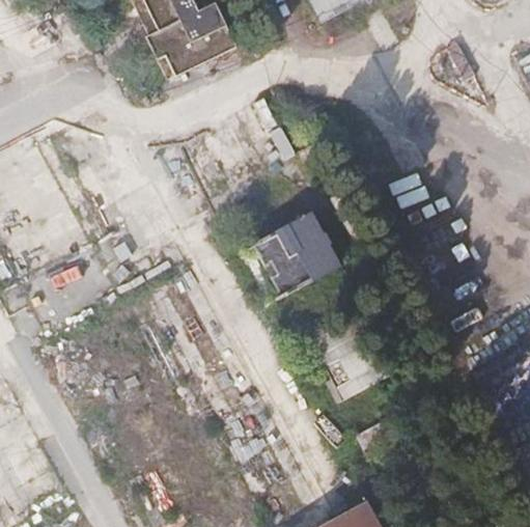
[(235,46),(216,3),(199,10),(194,0),(145,0),(159,30),(148,35),(168,77),(235,46)]
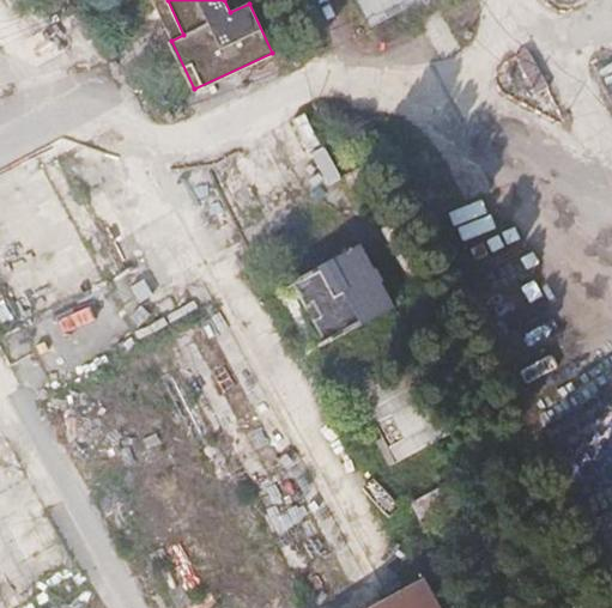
[(395,0),(407,19),(444,0),(395,0)]
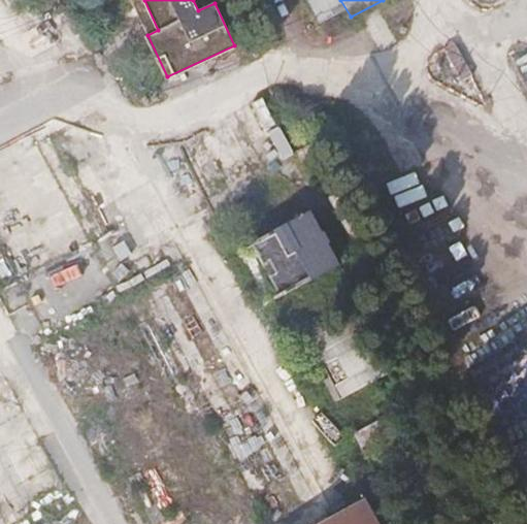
[(526,312),(526,249),(474,153),(435,172),(478,248),(471,252),(485,275),(492,275),(516,318),(526,312)]
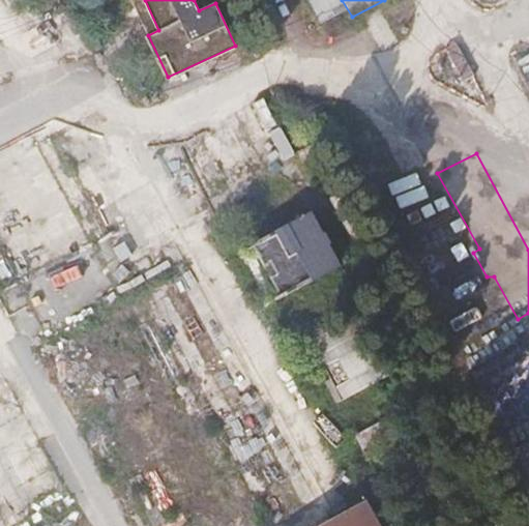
[(340,264),(315,214),(257,244),(267,264),(272,262),(280,274),(274,278),(283,292),(340,264)]
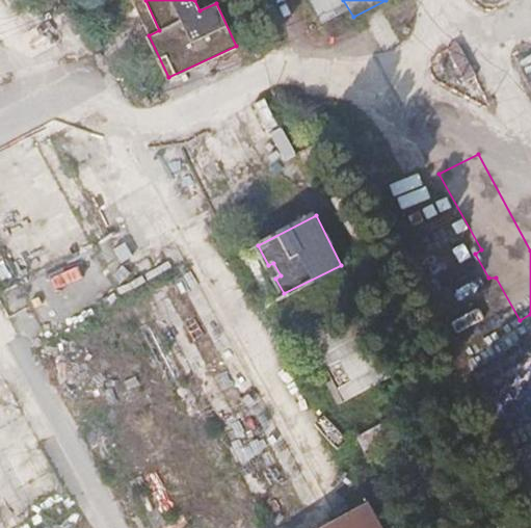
[(391,375),(361,316),(313,341),(332,378),(327,380),(340,402),(391,375)]
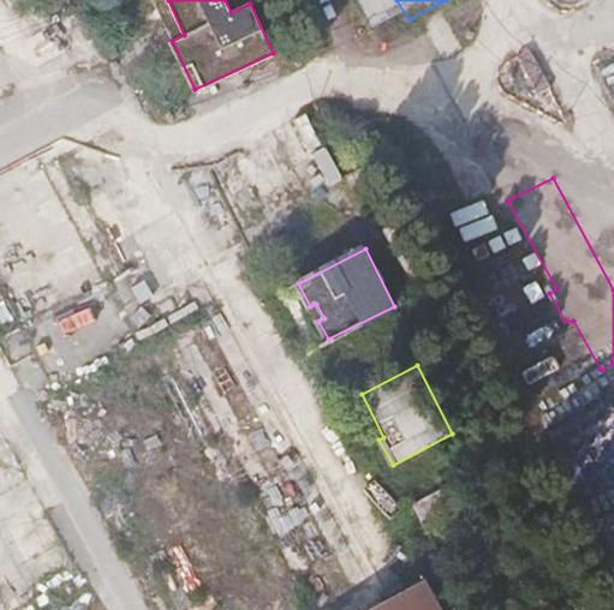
[(613,506),(613,492),(562,399),(537,411),(596,516),(613,506)]
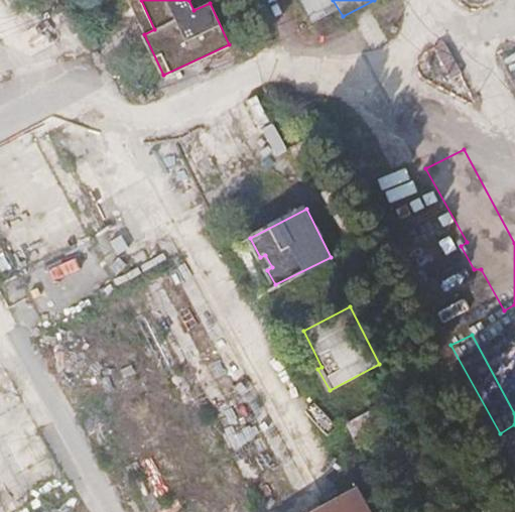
[(441,439),(414,387),(348,422),(376,475),(441,439)]
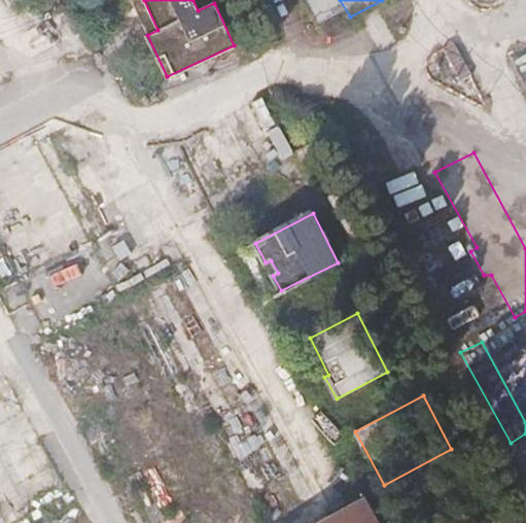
[(379,522),(364,497),(317,522),(379,522)]
